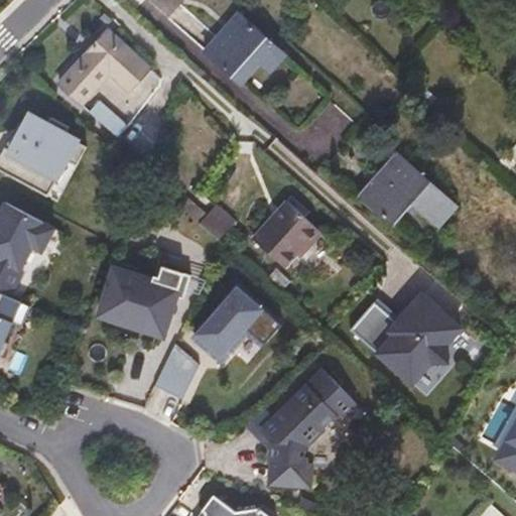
[(243,14),(209,51),(244,84),(263,62),(273,70),(288,53),(243,14)]
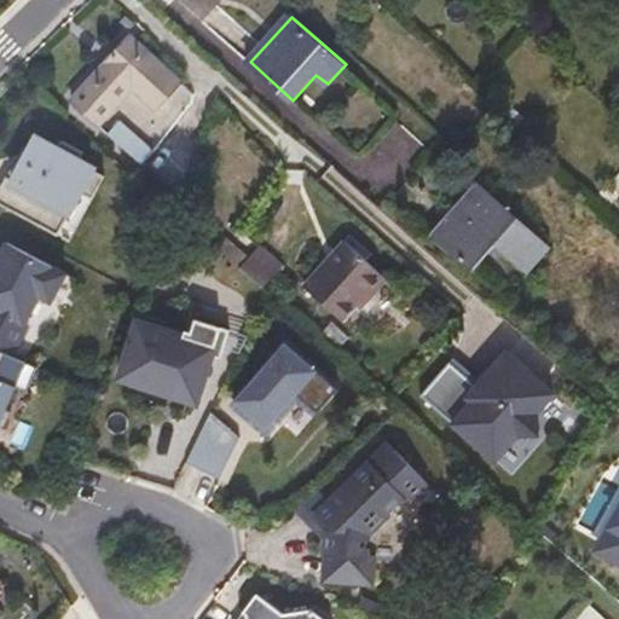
[(75,100),(125,145),(146,165),(197,102),(197,93),(133,36),(75,100)]
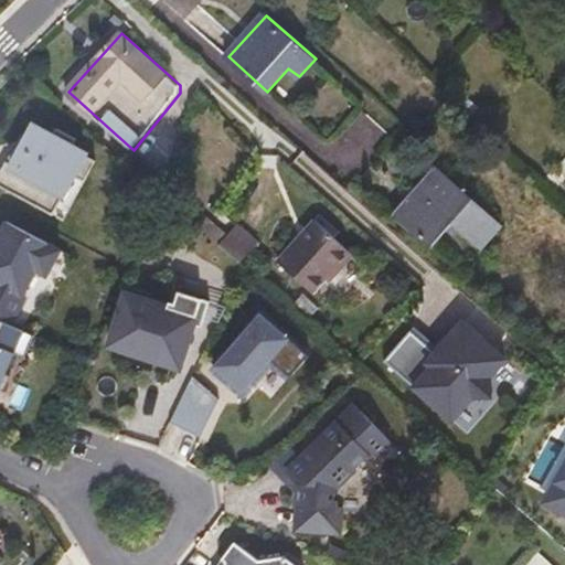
[(33,125),(11,166),(4,162),(0,171),(0,187),(53,215),(75,176),(85,181),(96,161),(72,148),(77,139),(56,128),(52,136),(33,125)]
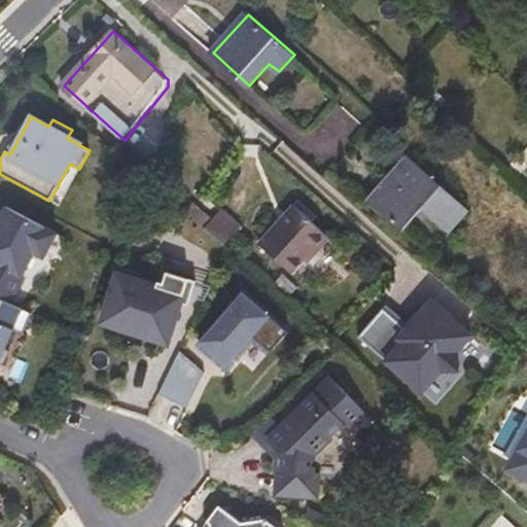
[(106,124),(98,133),(116,150),(125,140),(106,124)]
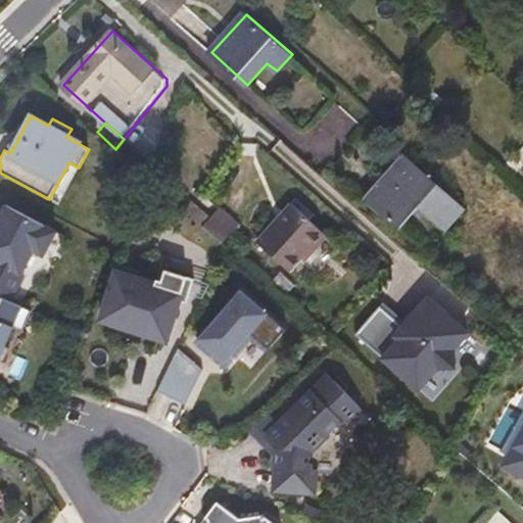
[(406,156),(389,175),(392,178),(410,159),(406,156)]
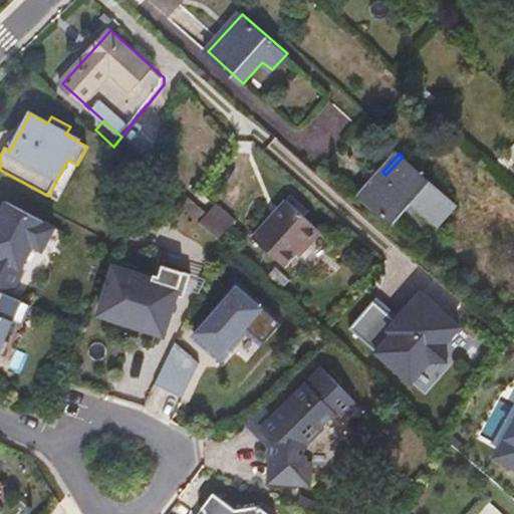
[(386,175),(382,172),(361,196),(393,223),(413,200),(442,224),(457,205),(403,157),(386,175)]
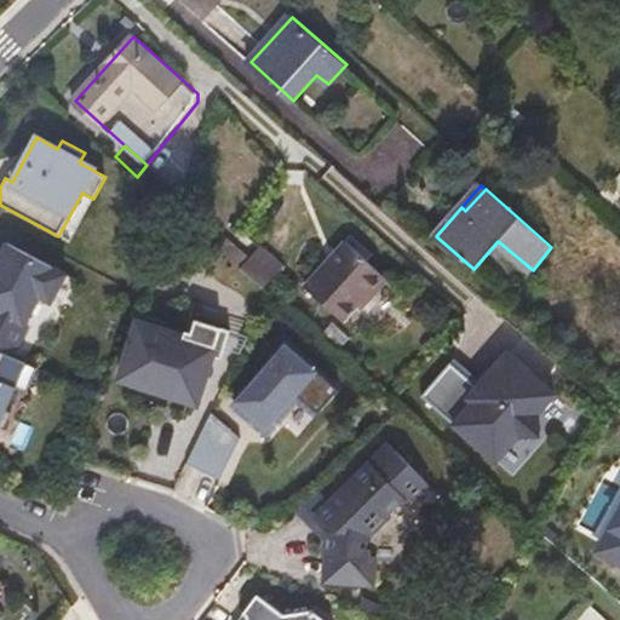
[(69,242),(93,199),(82,193),(58,236),(69,242)]
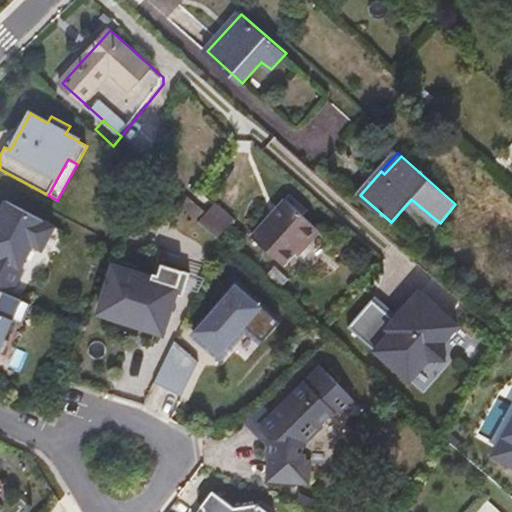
[(210,212),(190,194),(180,204),(202,223),(210,212)]
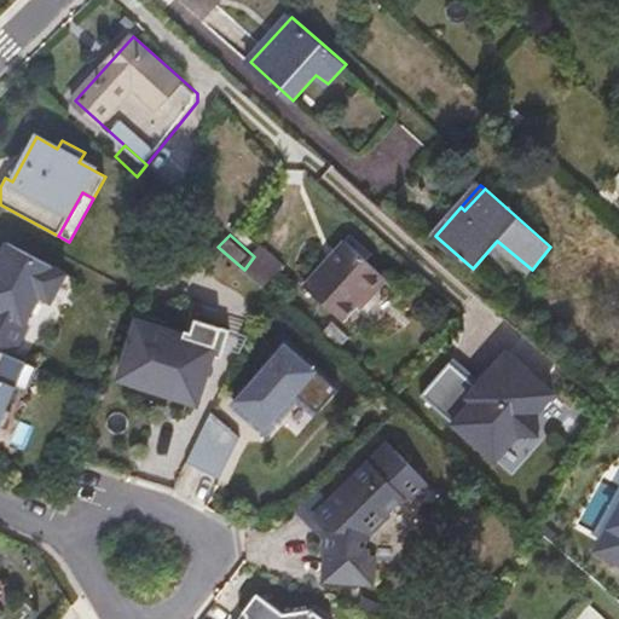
[(50,294),(55,291),(64,270),(4,243),(0,250),(0,350),(12,356),(40,293),(46,294),(50,294)]
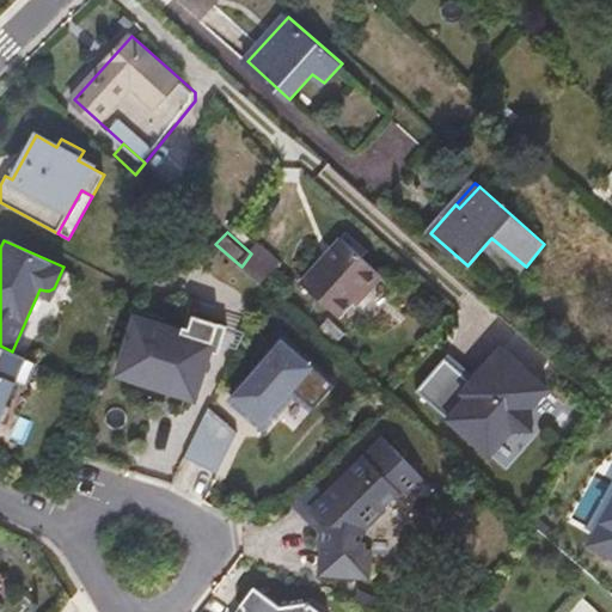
[(384,274),(344,240),(306,285),(346,318),(384,274)]
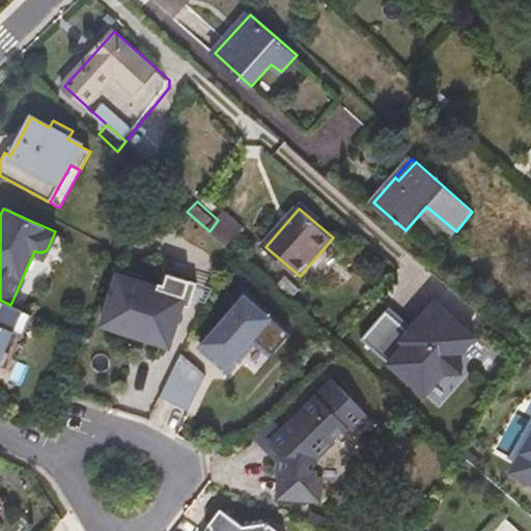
[(236,238),(218,220),(210,231),(228,248),(236,238)]
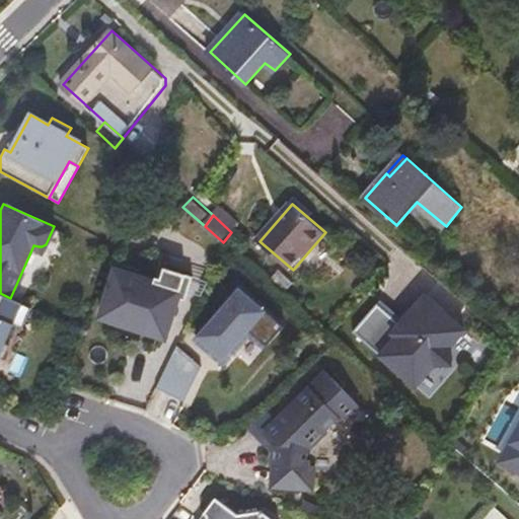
[(152,281),(115,269),(99,317),(123,324),(126,316),(145,322),(142,331),(165,339),(178,298),(184,300),(188,291),(193,277),(163,268),(160,278),(154,276),(152,281)]
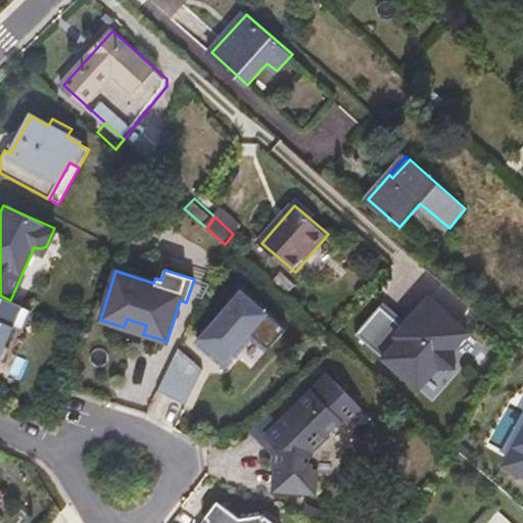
[(194,279),(189,293),(202,298),(209,283),(194,279)]
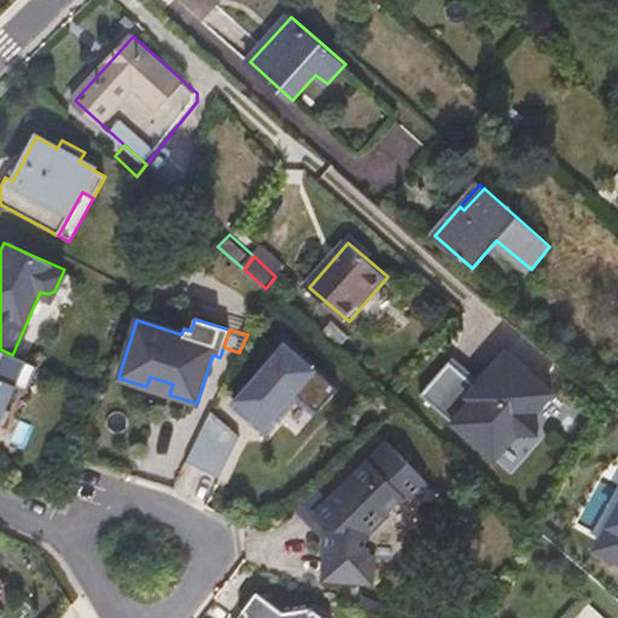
[(286,338),(235,397),(268,426),(298,390),(320,408),(340,384),(286,338)]
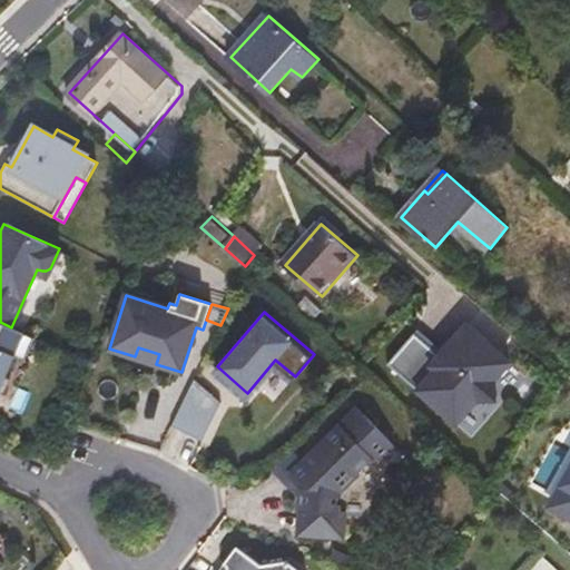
[(0,322),(0,390),(16,356),(26,361),(36,338),(11,327),(0,322)]
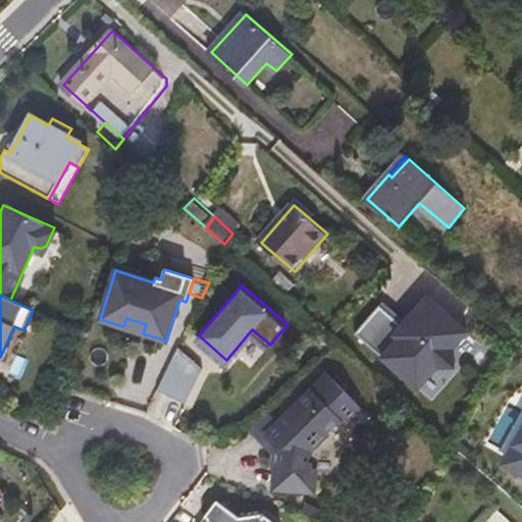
[(359,333),(417,384),(433,366),(437,369),(457,369),(455,350),(468,334),(429,300),(405,327),(381,308),(359,333)]
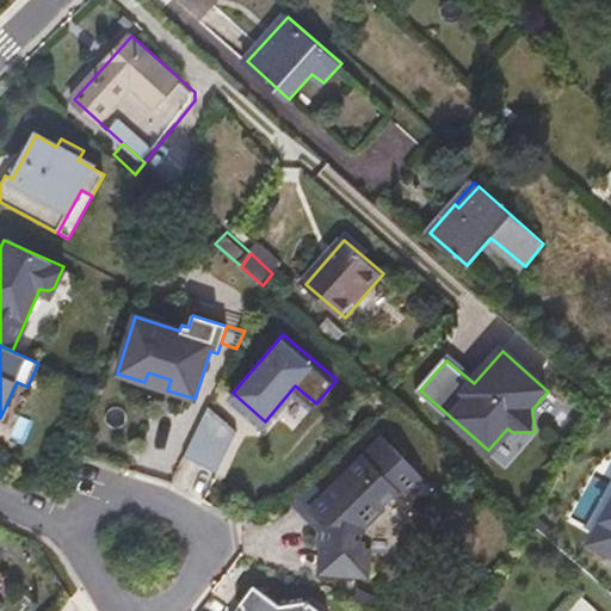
[(236,431),(209,407),(184,457),(216,473),(236,431)]
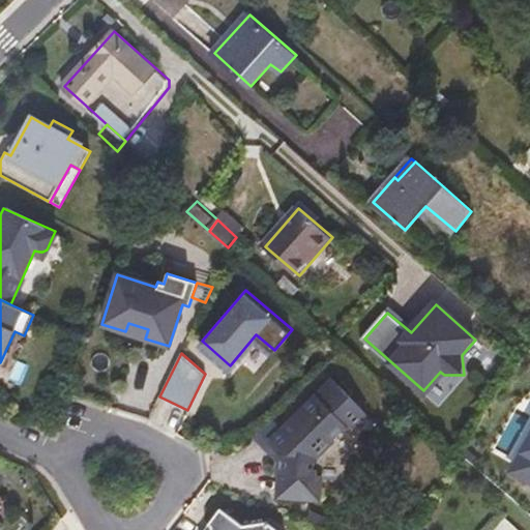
[(272,441),(284,452),(278,495),(319,499),(322,475),(316,474),(317,455),(349,424),(352,428),(369,411),(334,378),(272,441)]
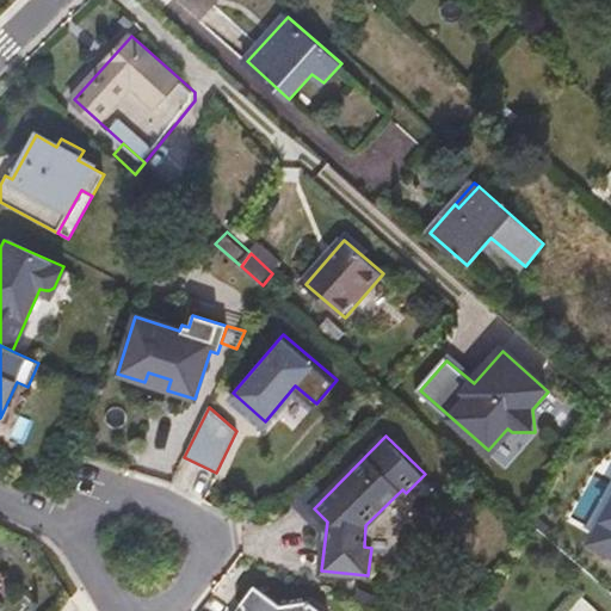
[(610,492),(610,494),(610,492),(610,449),(593,471),(569,519),(592,529),(585,542),(610,554),(610,492)]
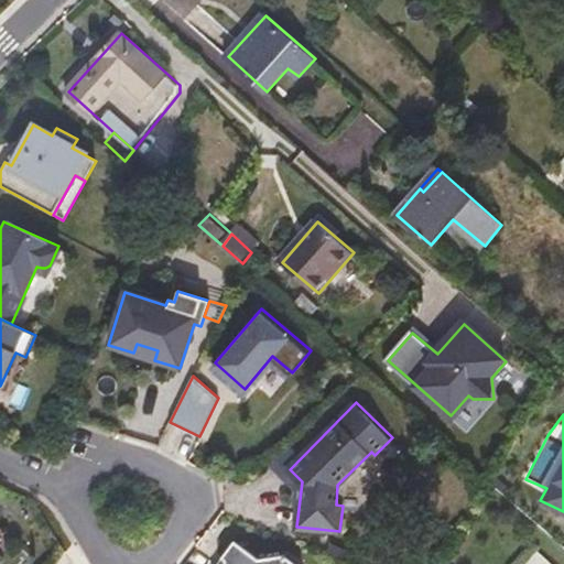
[(531,433),(519,447),(529,456),(542,442),(531,433)]
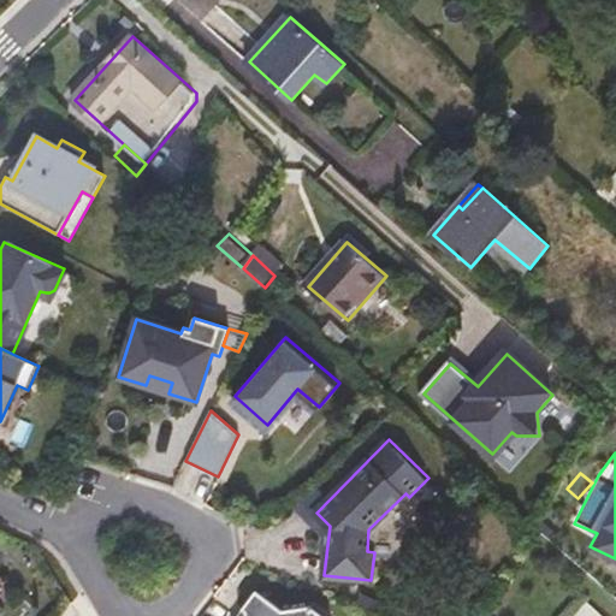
[(321,615),(311,608),(282,610),(254,591),(242,610),(246,612),(243,615),(321,615)]
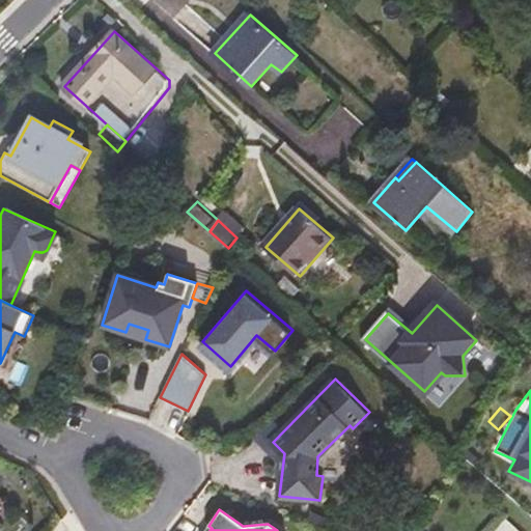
All buildings are outlined.
